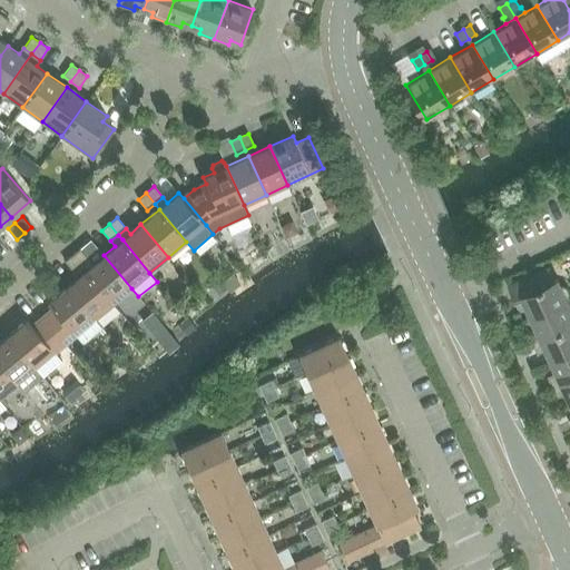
[(72,255),(81,265),(89,259),(80,248),(72,255)]
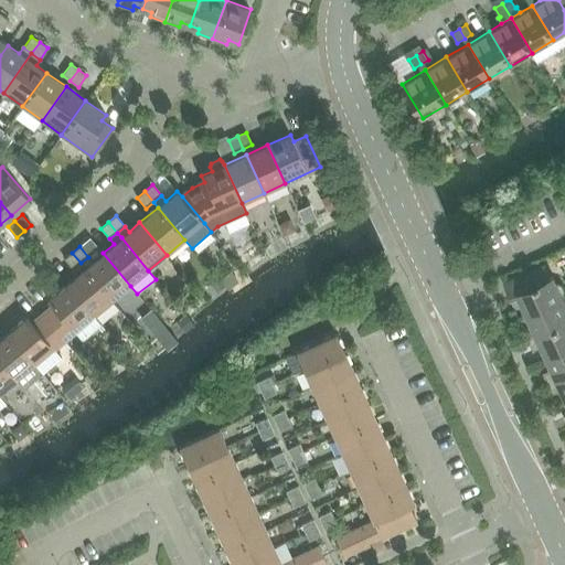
[(81,263),(72,253),(64,258),(73,269),(81,263)]
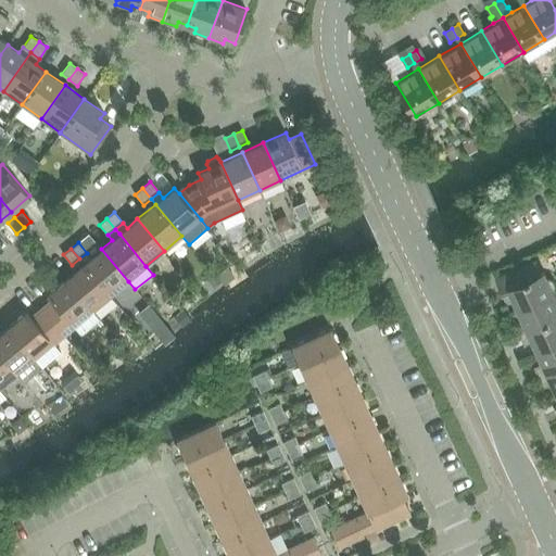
[(84,264),(110,295),(128,281),(101,249),(91,257),(87,253),(79,258),(84,264)]
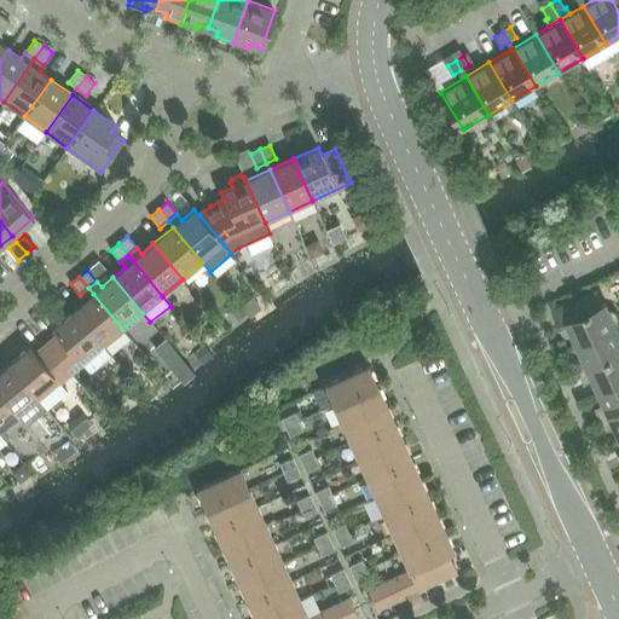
[(85,301),(73,311),(103,346),(122,329),(93,294),(88,288),(80,295),(85,301)]
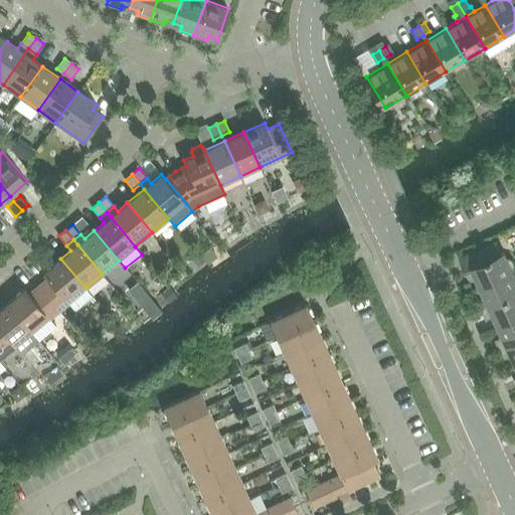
[(475,276),(481,288),(514,272),(514,269),(514,264),(513,260),(507,258),(504,251),(501,253),(496,242),(459,260),(469,280),(475,276)]
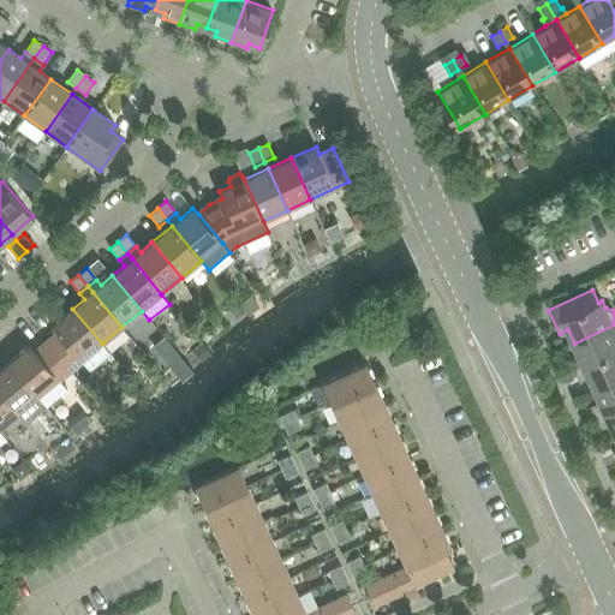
[(102,344),(72,309),(52,326),(57,333),(46,341),(70,371),(81,362),(89,371),(109,353),(102,344)]
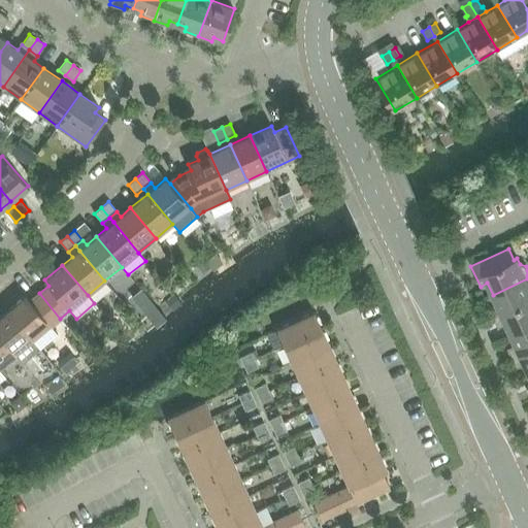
[(492,315),(494,319),(527,302),(527,282),(527,279),(527,278),(493,295),(498,306),(494,308),(492,315)]
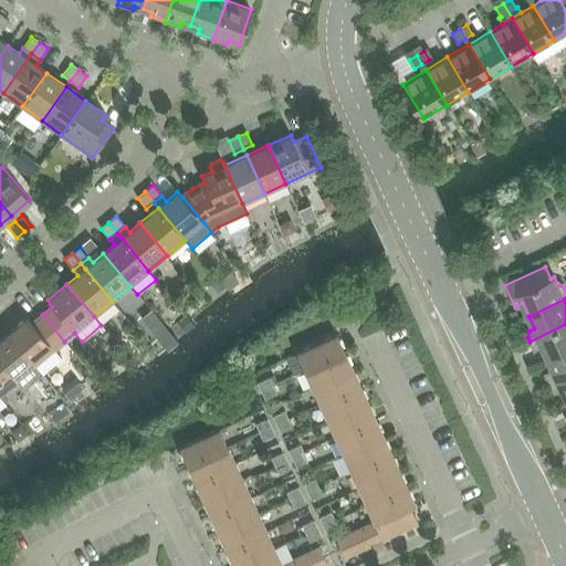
[(28,317),(8,333),(35,366),(42,374),(60,359),(53,350),(64,342),(42,314),(32,323),(28,317)]
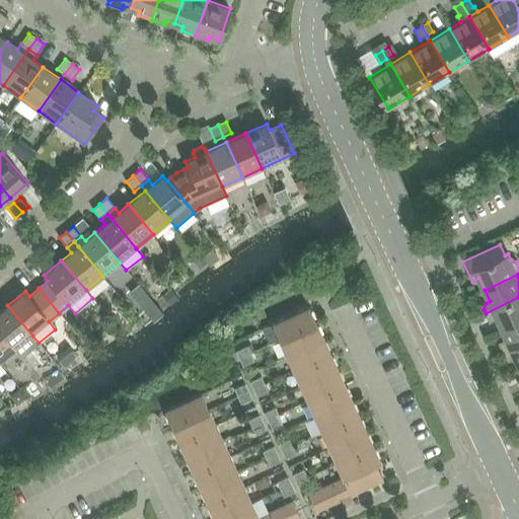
[(498,318),(503,329),(518,321),(518,297),(486,313),(488,317),(494,320),(498,318)]
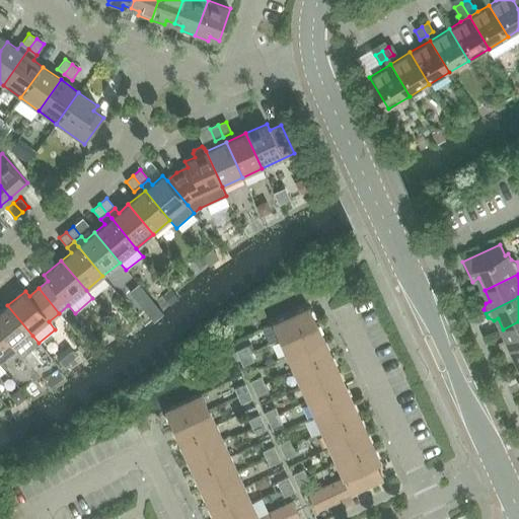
[(0,311),(0,330),(15,350),(21,357),(39,343),(32,336),(7,305),(0,311)]
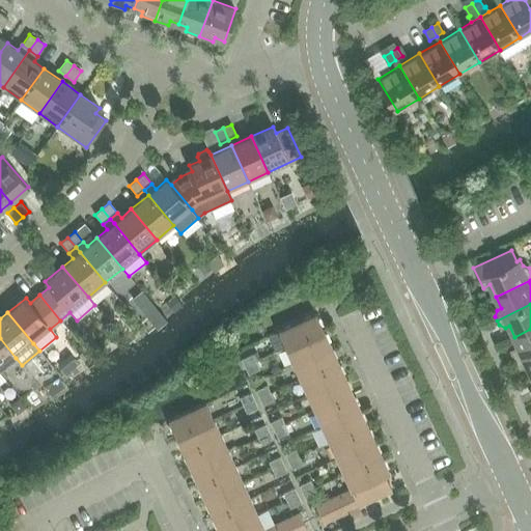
[(278,331),(285,347),(323,330),(315,313),(278,331)]
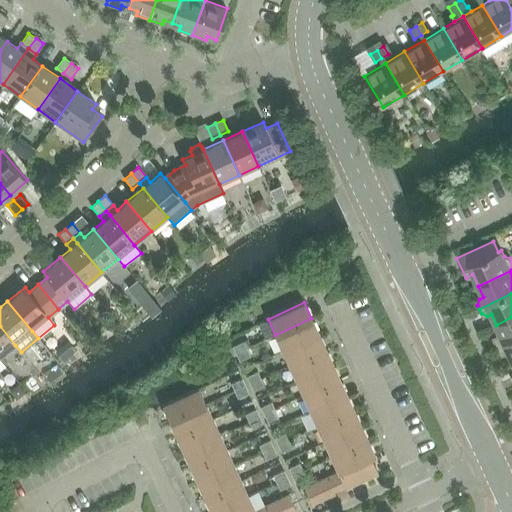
[(495,344),(497,348),(511,341),(511,317),(496,325),(501,336),(497,338),(495,344)]
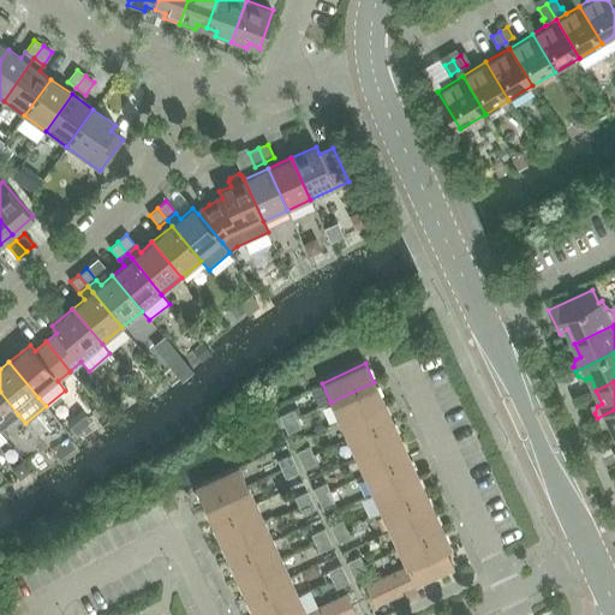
[(330,402),(339,421),(382,401),(374,382),(330,402)]
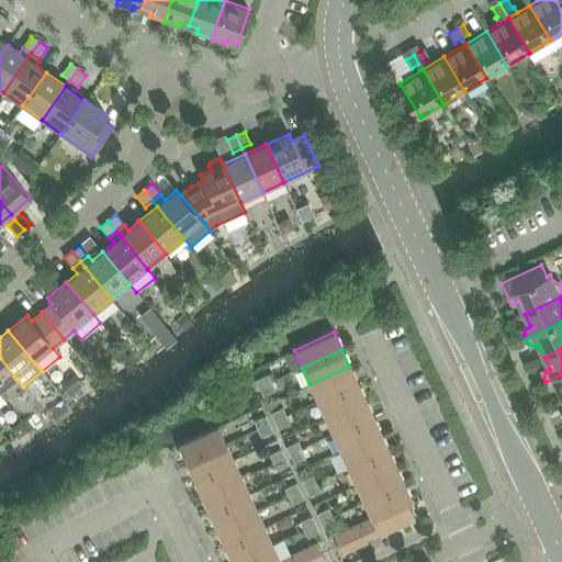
[(0,358),(0,392),(17,379),(0,358)]
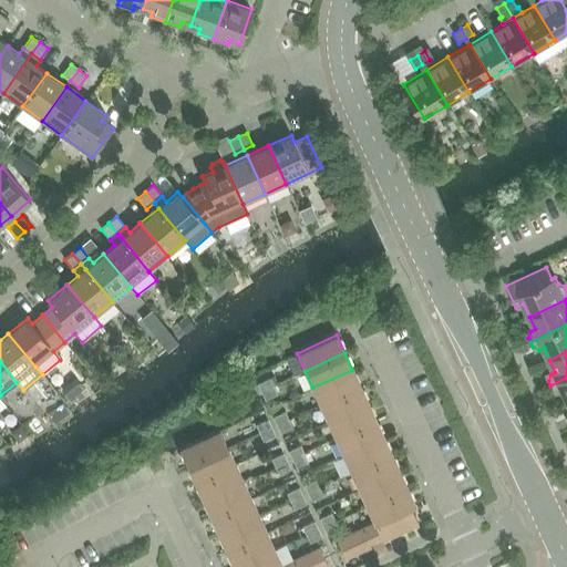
[(312,388),(320,405),(360,387),(352,370),(312,388)]
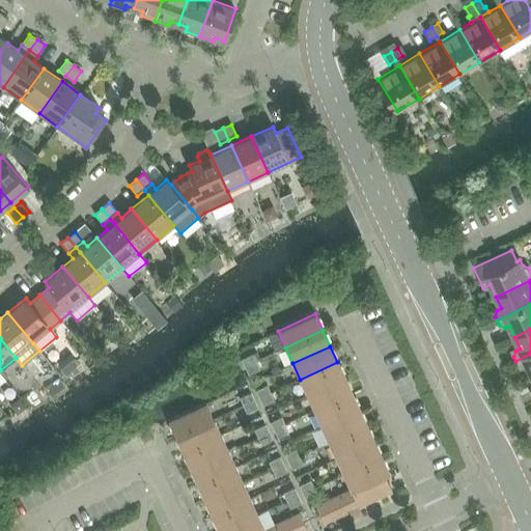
[(241,359),(245,367),(256,362),(252,354),(241,359)]
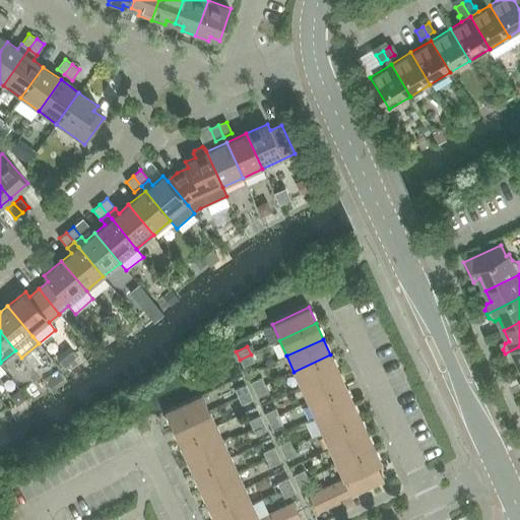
[(517,359),(519,366),(519,346),(505,353),(507,359),(513,361),(517,359)]
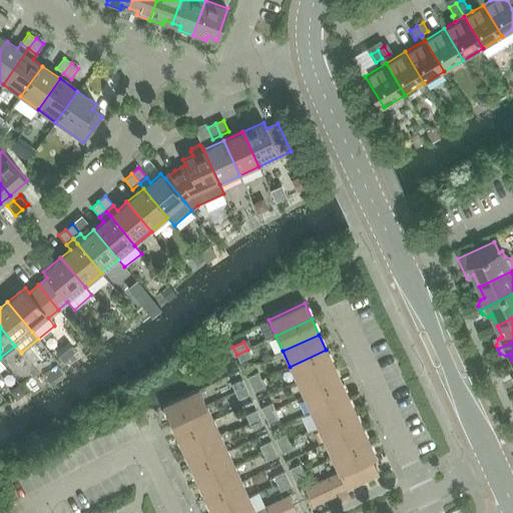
[(247,350),(236,355),(239,362),(250,357),(247,350)]
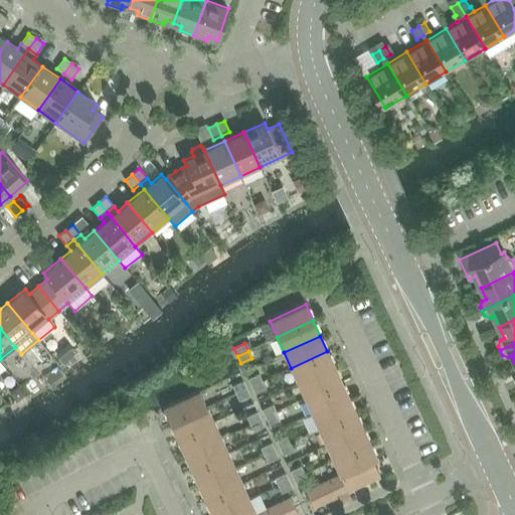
[(291,368),(298,383),(334,366),(327,351),(291,368)]
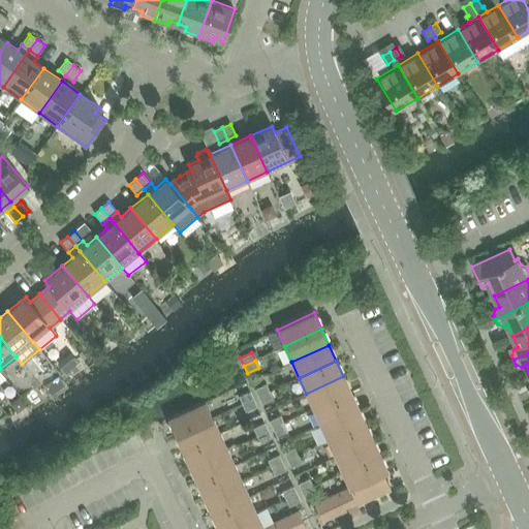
[(306,394),(313,409),(350,392),(343,376),(306,394)]
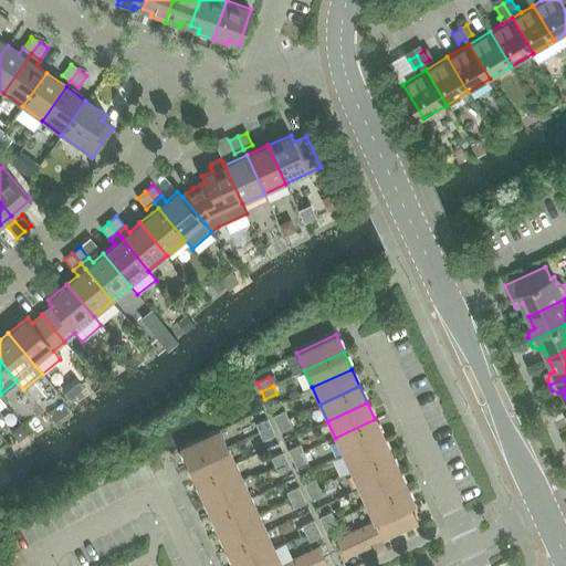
[(272,417),(275,425),(289,419),(284,410),(272,417)]
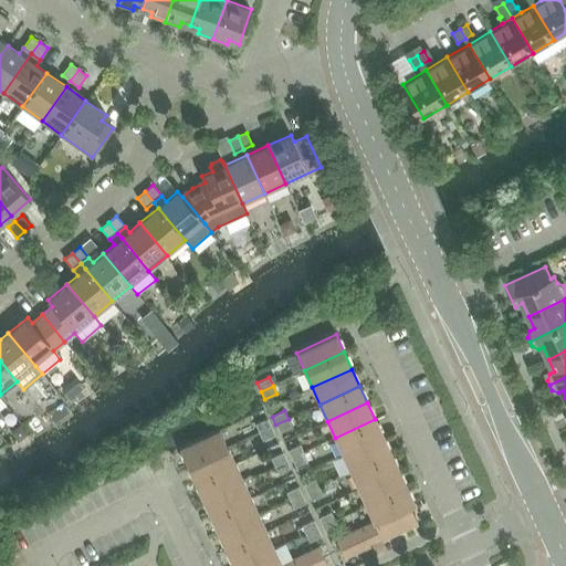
[(255,425),(259,432),(271,427),(268,419),(255,425)]
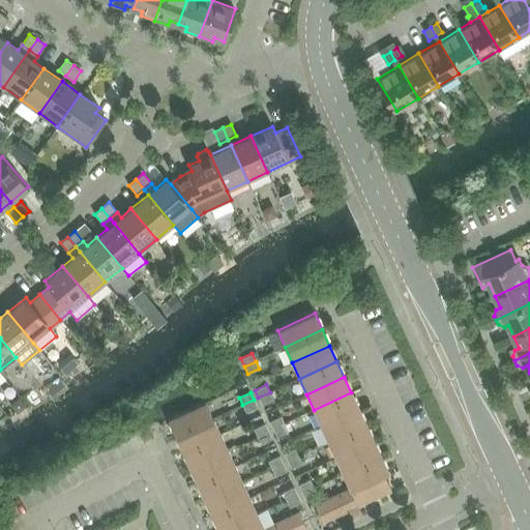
[(258,398),(262,405),(273,400),(270,392),(258,398)]
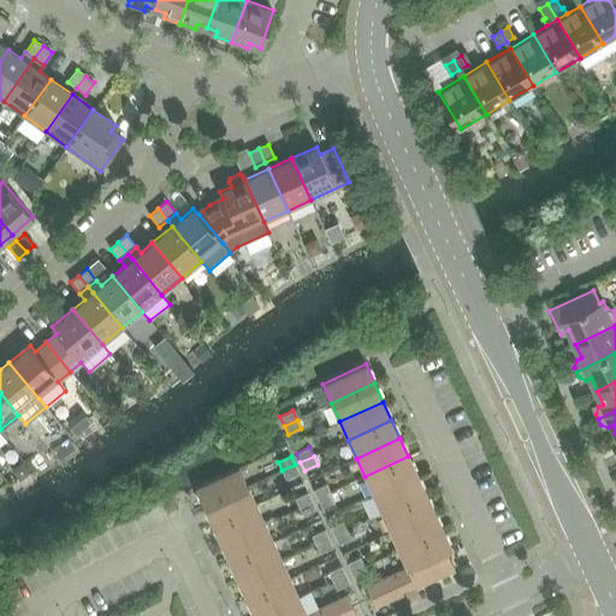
[(365,477),(373,495),(416,475),(408,456),(365,477)]
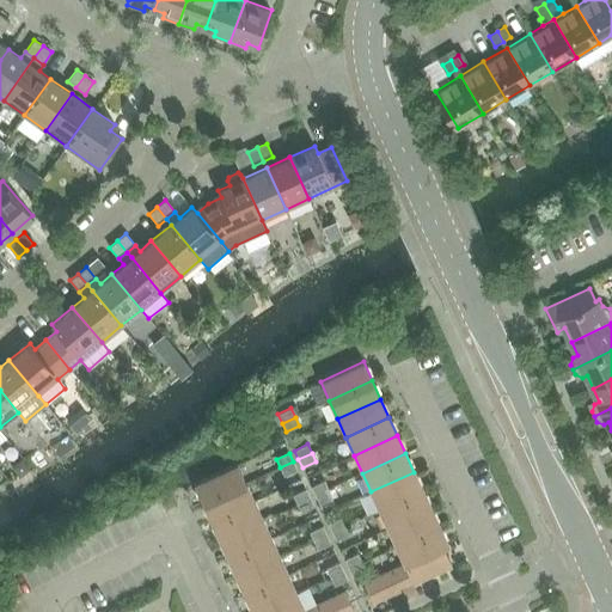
[(293,461),(280,467),(283,476),(297,470),(293,461)]
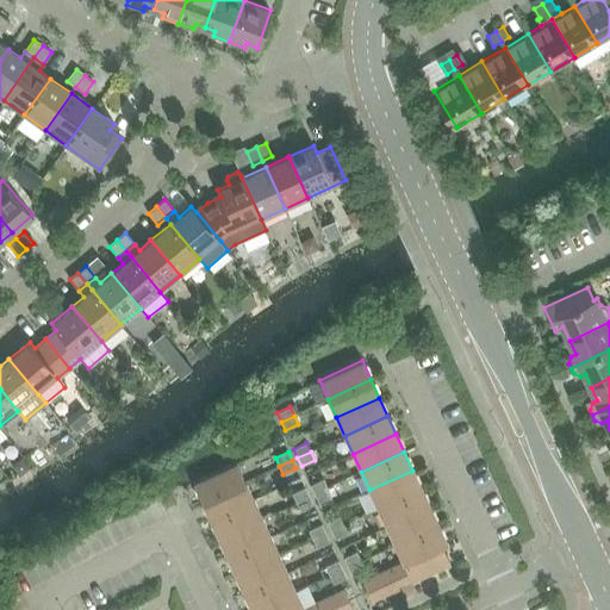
[(193,483),(201,502),(244,481),(236,462),(193,483)]
